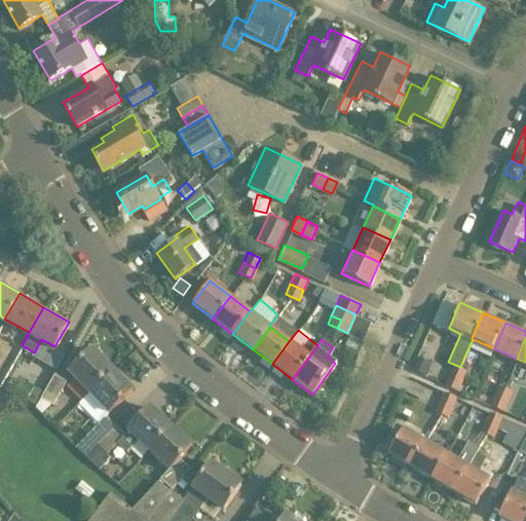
[(89,391),(112,368),(92,347),(70,370),(89,391)]
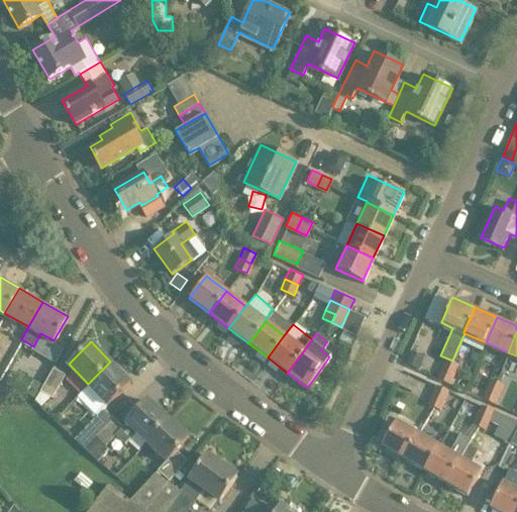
[(422,354),(410,349),(405,362),(417,367),(422,354)]
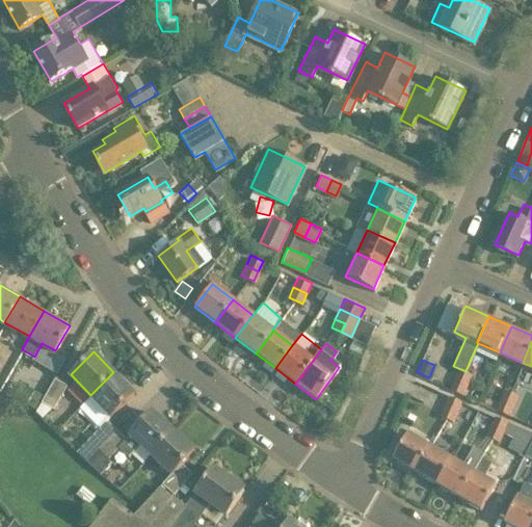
[(458,368),(454,377),(468,383),(469,380),(472,373),(466,371),(458,368)]
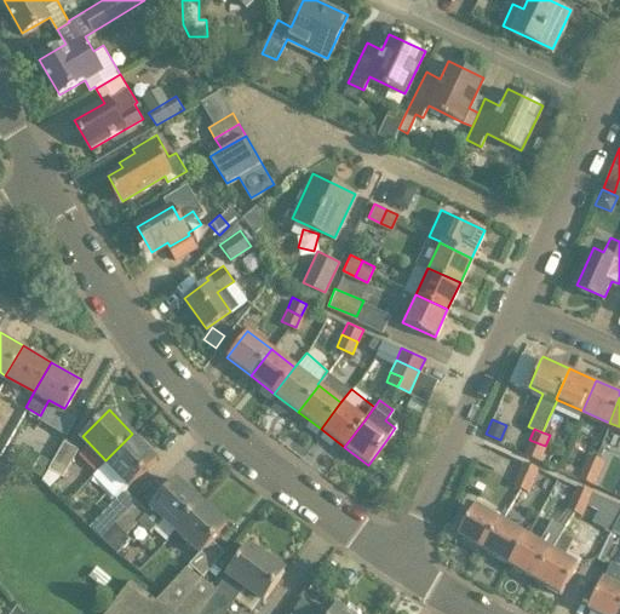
[(132,434),(105,460),(130,483),(156,458),(132,434)]
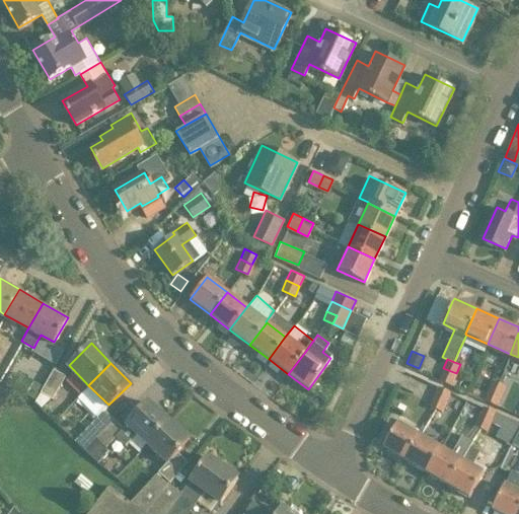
[(41,390),(42,390),(53,397),(66,374),(54,366),(43,386),(41,390)]
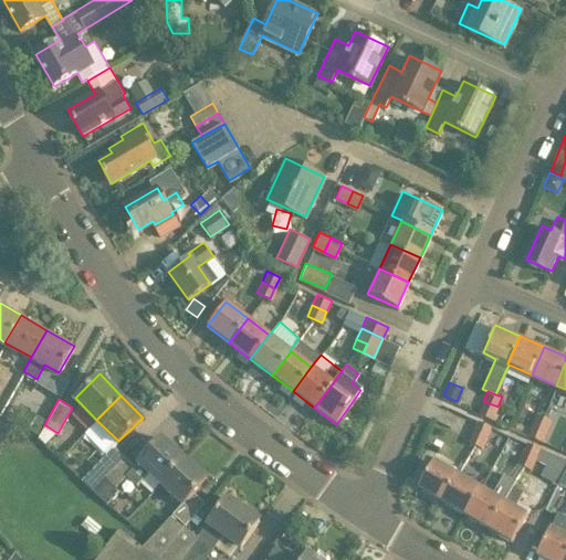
[(483,401),(479,412),(493,419),(498,407),(483,401)]
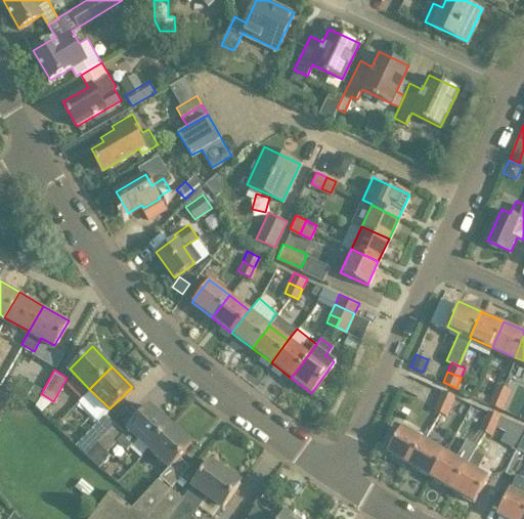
[(27,381),(19,394),(35,403),(41,394),(43,390),(27,381)]
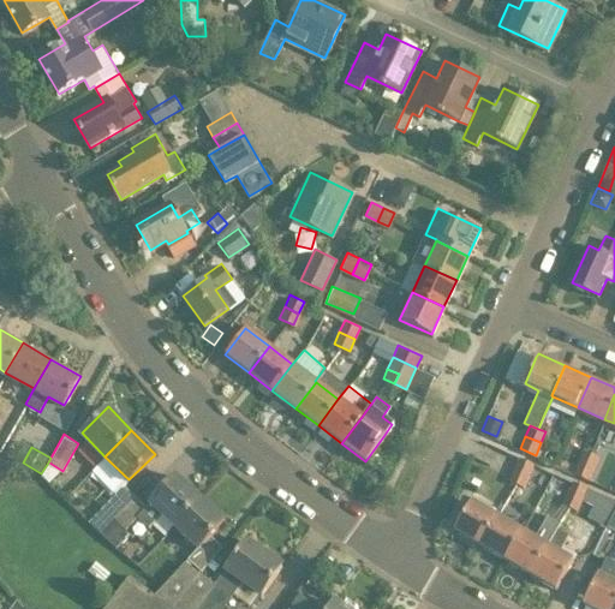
[(599,455),(584,449),(579,460),(593,467),(599,455)]
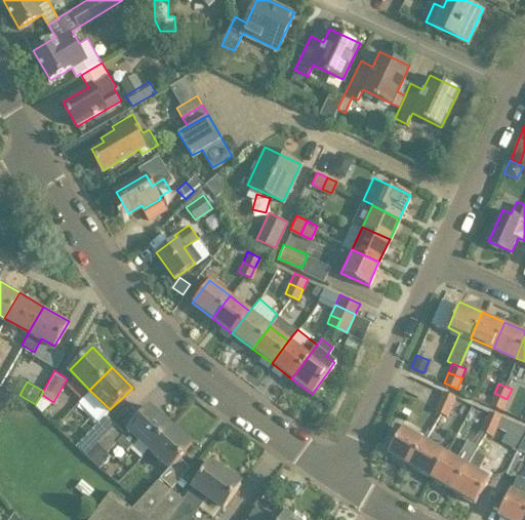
[(321,388),(316,396),(329,404),(334,397),(321,388)]
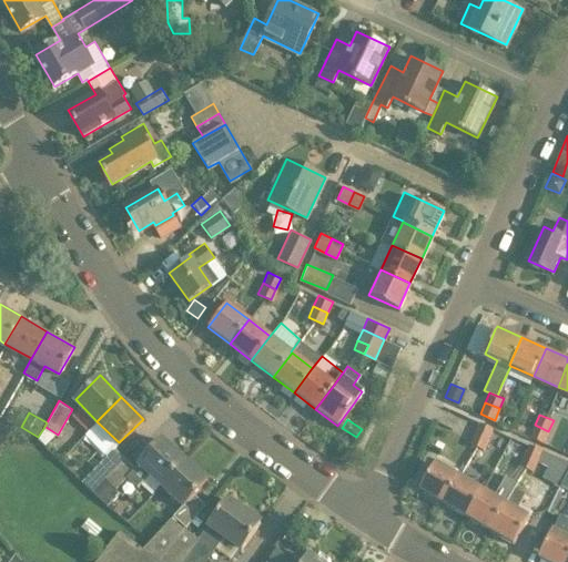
[(494,427),(479,420),(475,430),(489,437),(494,427)]
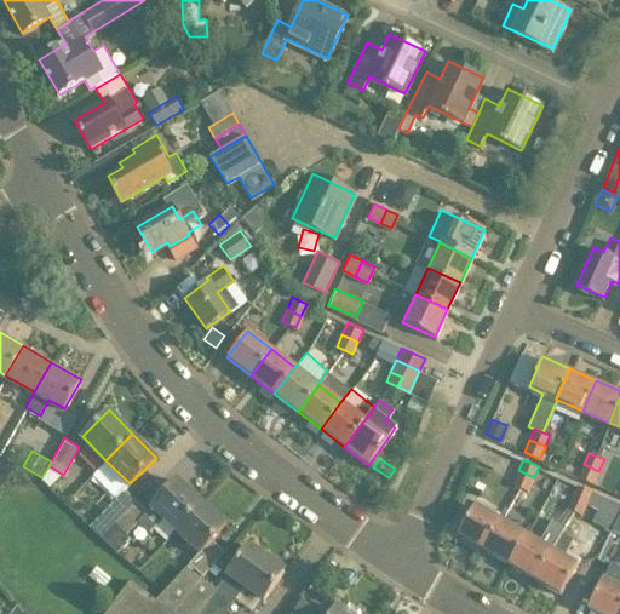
[(578,476),(593,482),(598,471),(584,464),(578,476)]
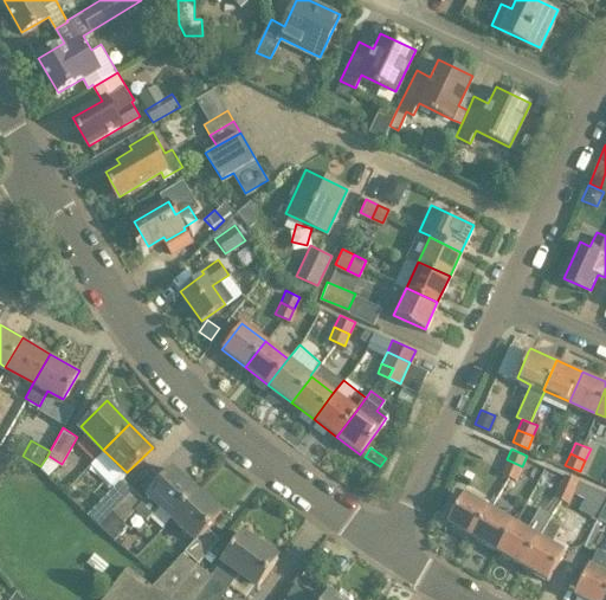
[(501,472),(516,479),(522,466),(507,459),(501,472)]
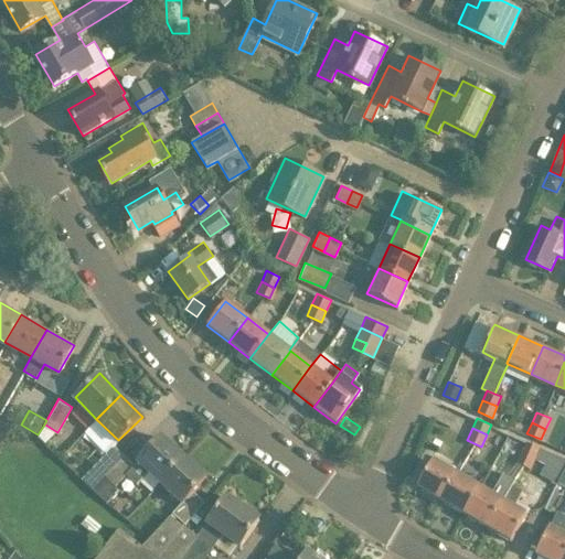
[(160,480),(183,454),(161,434),(135,464),(124,454),(92,487),(103,497),(126,473),(137,483),(149,470),(160,480)]
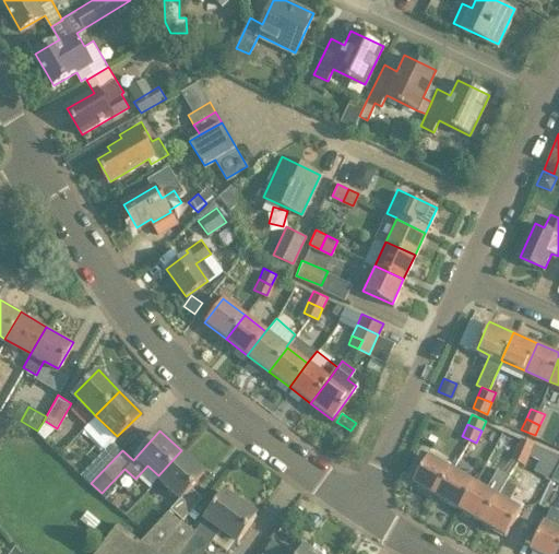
[(520,436),(515,446),(530,452),(534,443),(522,436),(520,436)]
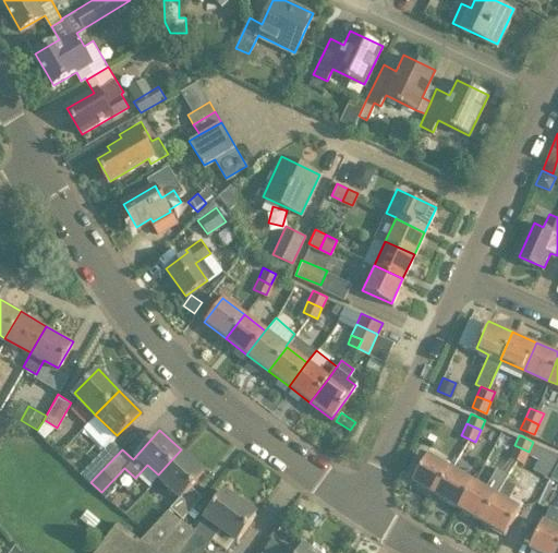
[(112,440),(81,472),(91,482),(122,449),(112,440)]
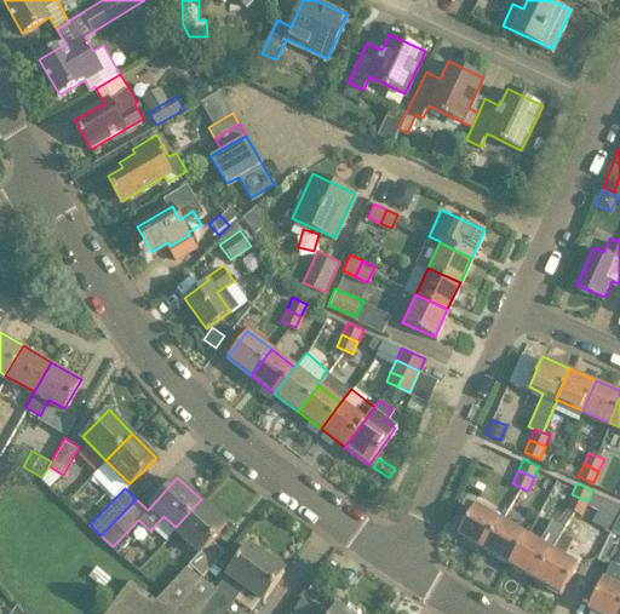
[(586,503),(618,517),(619,512),(619,503),(592,491),(587,501),(586,503)]
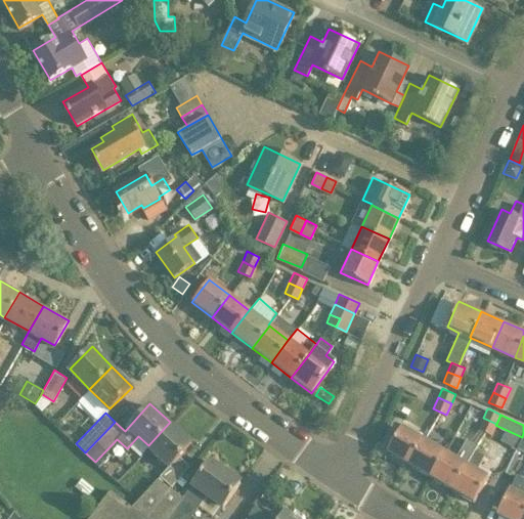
[(491,434),(495,425),(496,424),(483,418),(478,428),(491,434)]
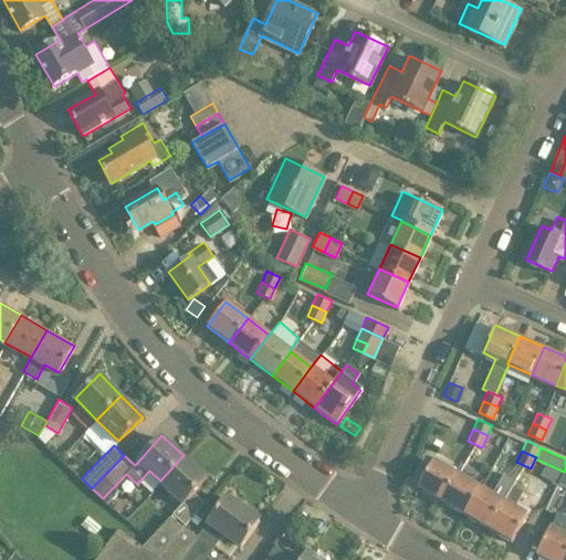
[(206,502),(195,492),(208,476),(184,455),(160,481),(184,502),(174,511),(186,522),(190,518),(196,513),(206,502)]
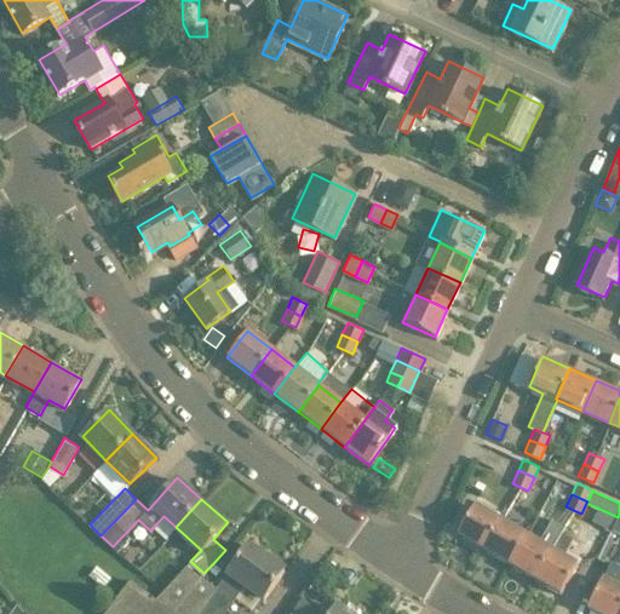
[(487,549),(503,520),(477,504),(460,533),(487,549)]
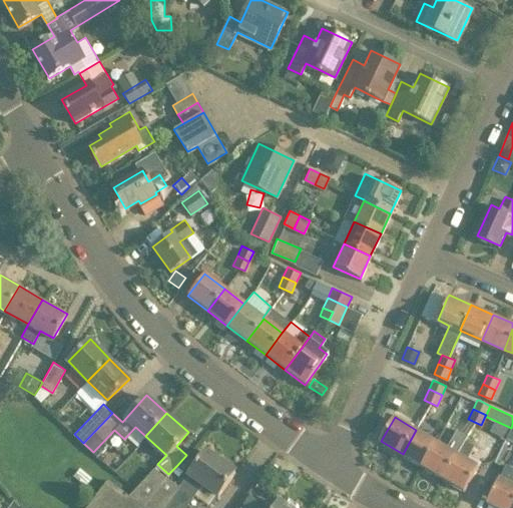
[(457,428),(446,447),(437,441),(424,466),(445,477),(458,453),(457,452),(468,434),(457,428)]
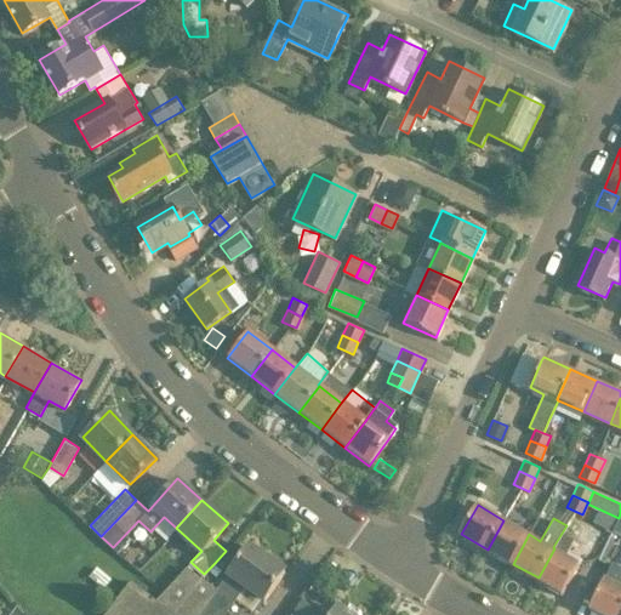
[(513,564),(529,534),(503,520),(488,550),(513,564)]
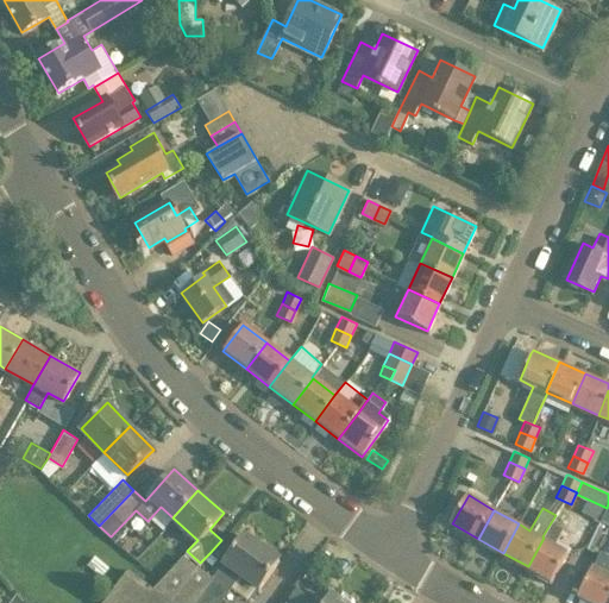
[(544,538),(528,566),(553,580),(569,552),(556,545),(565,527),(553,521),(544,538)]
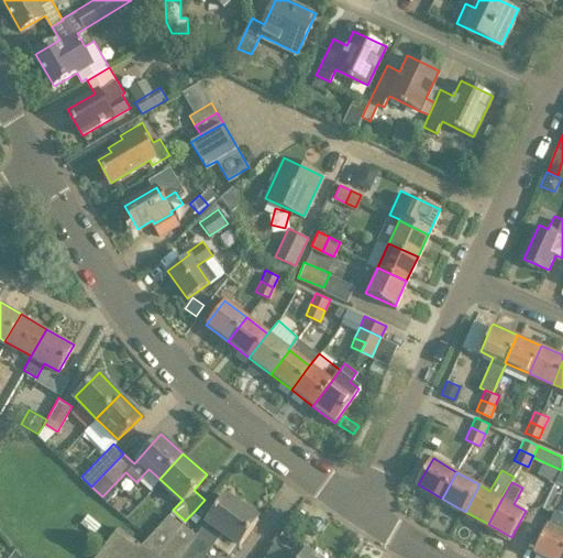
[(239,543),(257,516),(225,493),(206,520),(197,532),(169,512),(142,543),(119,524),(92,557),(198,557),(208,542),(210,544),(220,529),(239,543)]
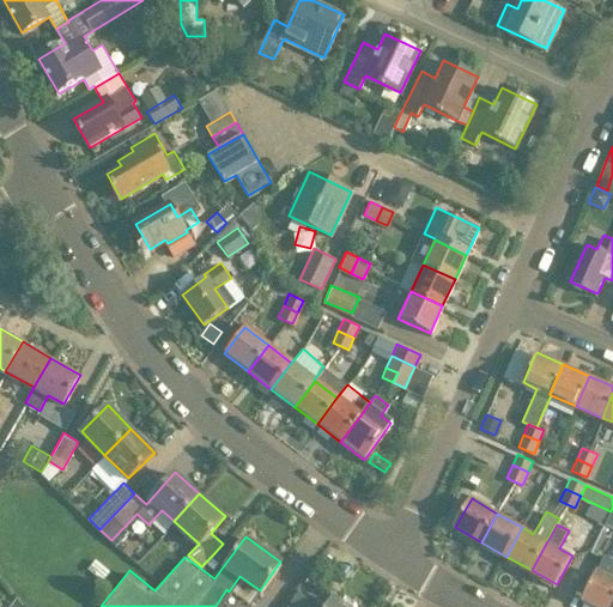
[(596,569),(598,570),(583,600),(598,606),(611,606),(612,604),(612,558),(605,554),(596,569)]
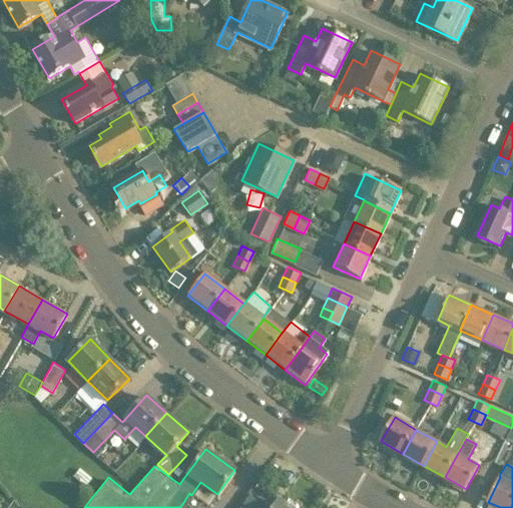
[(182,469),(177,465),(172,470),(177,474),(182,469)]
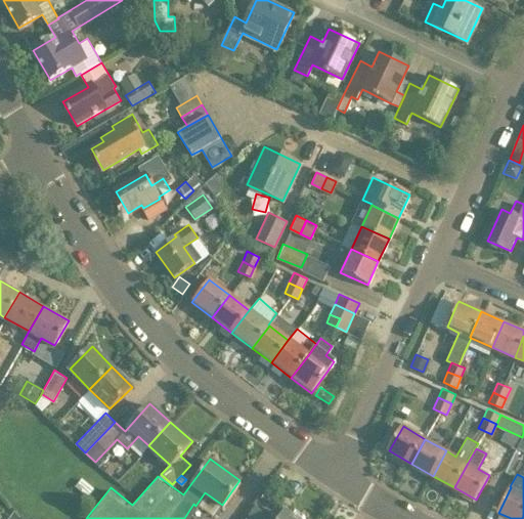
[(263,518),(269,512),(255,502),(245,517),(247,518),(263,518)]
